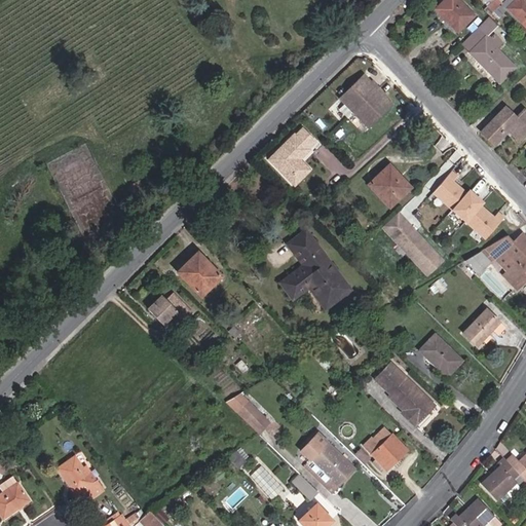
[(457,33),(475,15),(458,0),(442,0),(434,9),(457,33)]
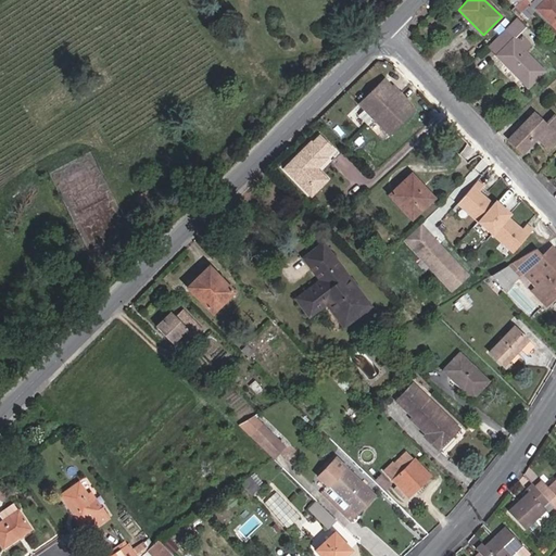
[(521,0),(510,11),(517,16),(533,0),(521,0)]
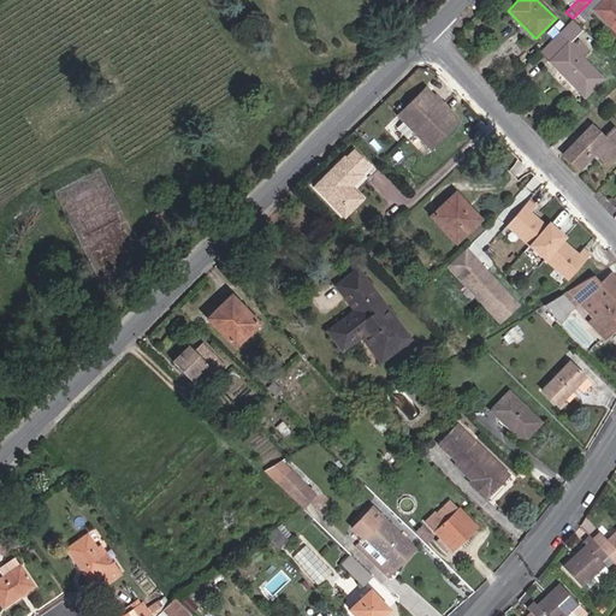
[(615,0),(591,0),(573,18),(579,24),(593,10),(611,27),(605,33),(611,40),(615,35),(615,0)]
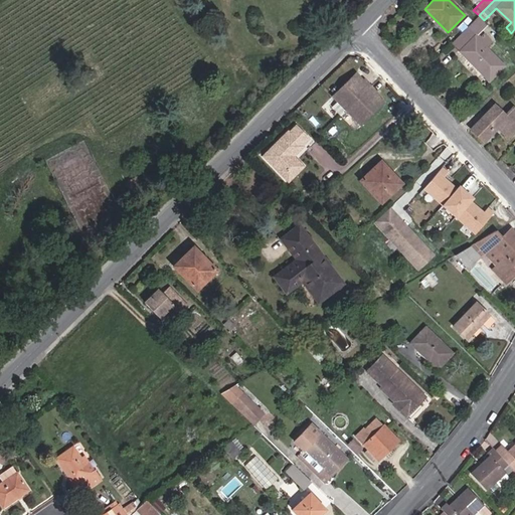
[(504,65),(486,47),(492,41),(484,33),(480,37),(477,33),(475,35),(467,27),(451,43),(489,81),(504,65)]
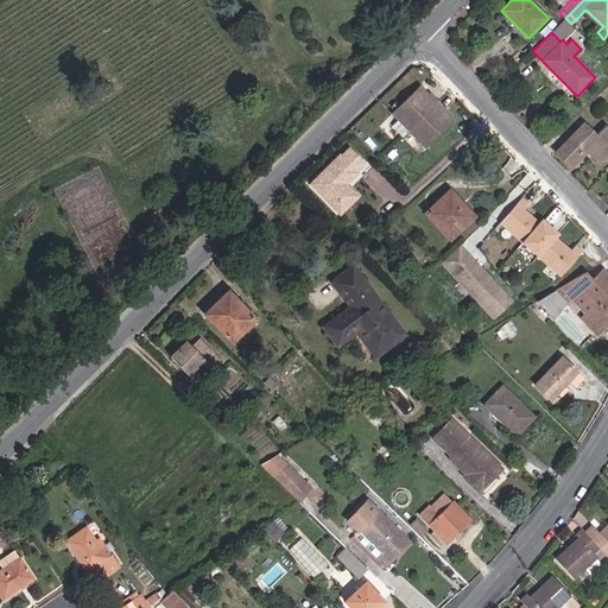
[(424,149),(453,121),(419,87),(391,114),(424,149)]
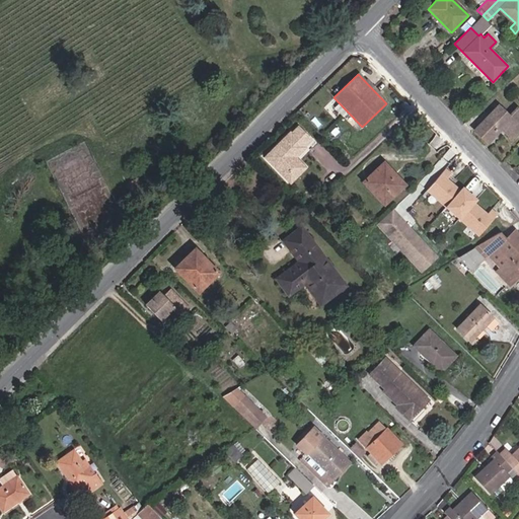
[(511,139),(518,131),(518,109),(516,107),(509,117),(497,105),(473,130),(488,143),(501,129),(511,139)]
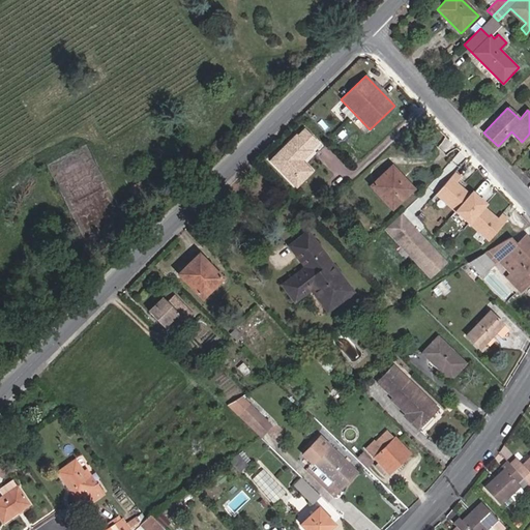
[(305,167),(301,162),(311,152),(310,151),(317,144),(304,130),(297,137),(295,136),(269,160),(290,182),(305,167)]
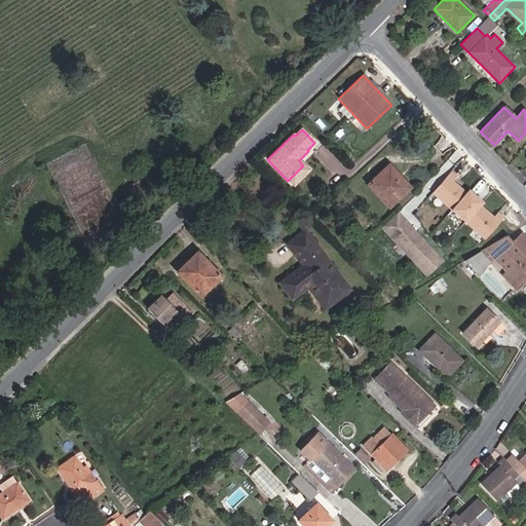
[(389,209),(411,187),(388,164),(367,185),(389,209)]
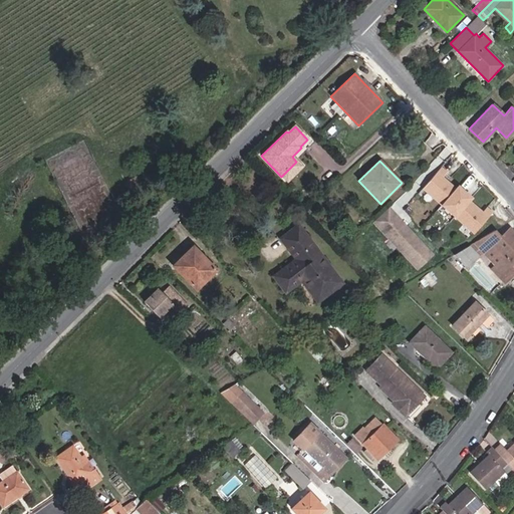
[(281,177),(286,182),(301,167),(296,162),(281,177)]
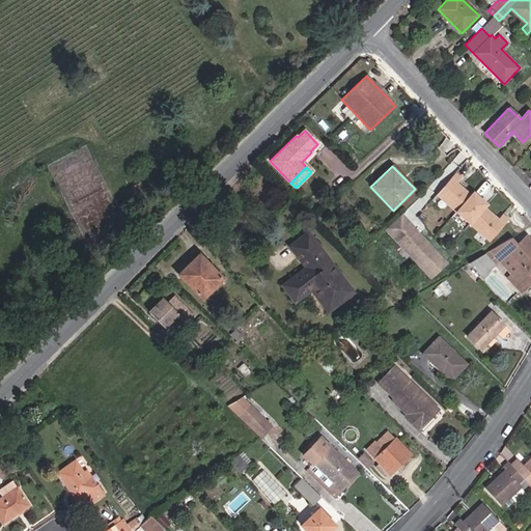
[(483,207),(486,205),(473,193),(470,196),(456,184),(460,178),(454,173),(437,194),(488,242),(507,221),(502,216),(497,220),(483,207)]
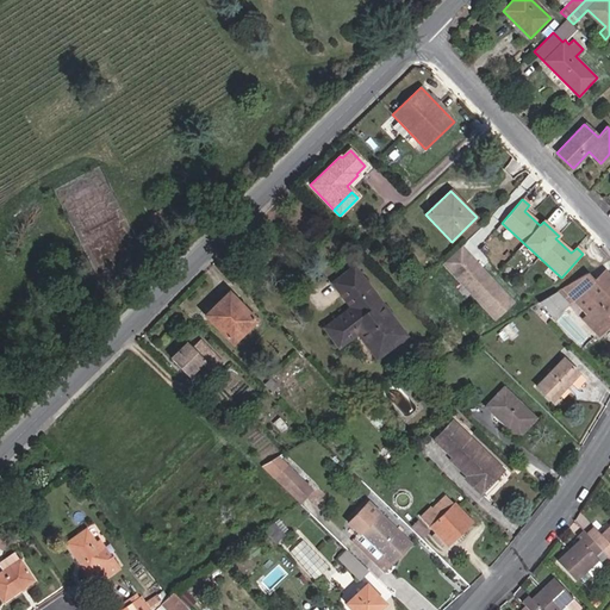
[(155,223),(166,219),(162,210),(151,215),(155,223)]
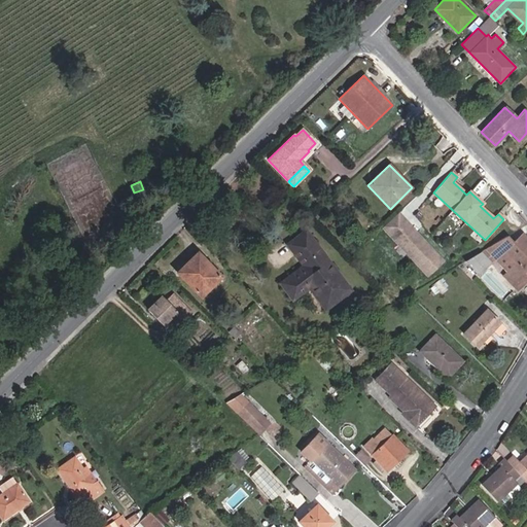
[(402,224),(407,221),(398,212),(395,216),(402,224)]
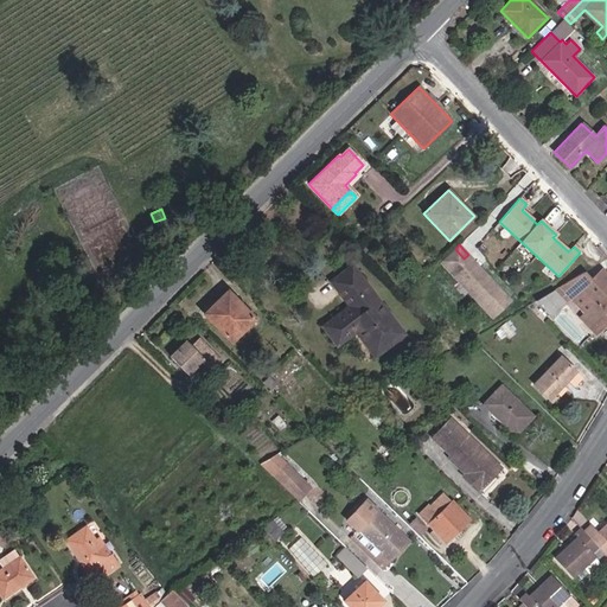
[(494,313),(510,298),(468,255),(464,259),(455,249),(442,260),(494,313)]
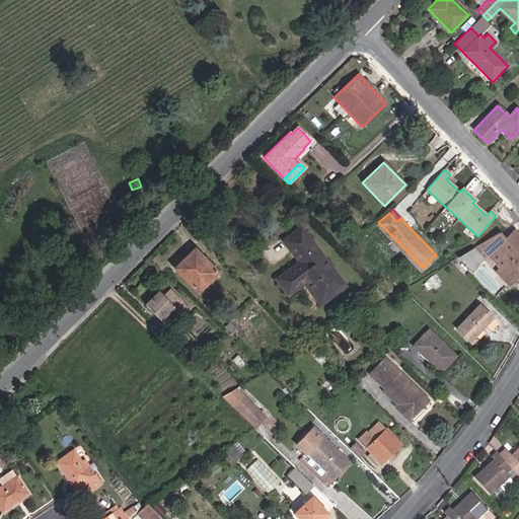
[(332,279),(303,240),(309,236),(301,226),(282,241),(290,251),(293,249),(302,262),(294,268),(292,266),(274,279),(287,297),(303,285),(316,303),(326,295),(328,298),(345,286),(338,276),(332,279)]
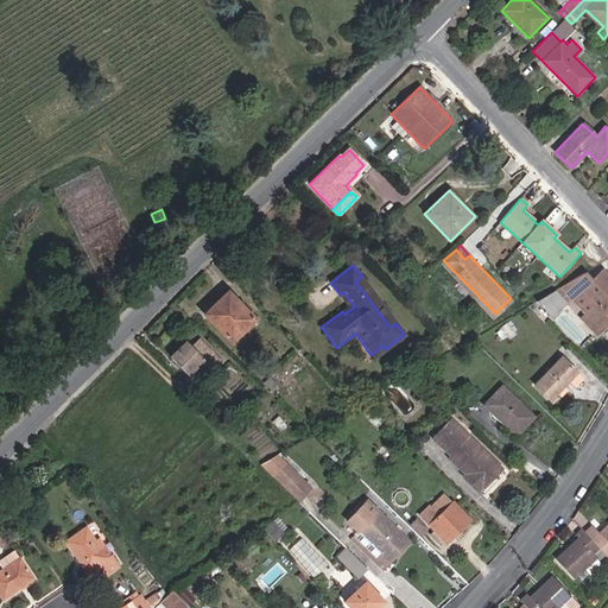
[(607,274),(603,270),(591,280),(584,272),(561,286),(584,312),(580,317),(596,335),(607,324),(607,274)]
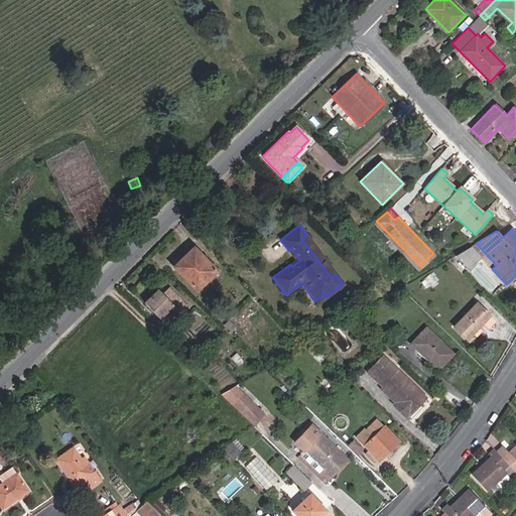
[(336,274),(307,235),(301,239),(331,277),(336,274)]
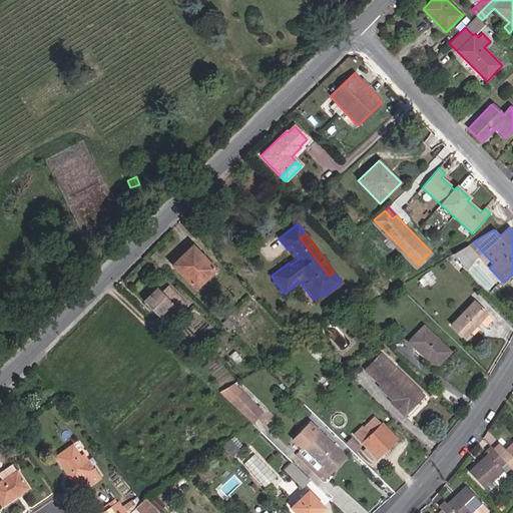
[(464,269),(478,257),(468,244),(452,254),(464,269)]
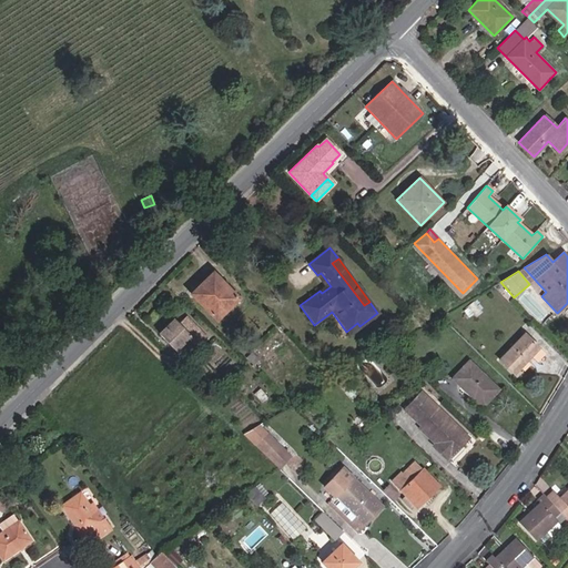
[(193,297),(216,321),(239,300),(213,273),(204,282),(206,284),(193,297)]
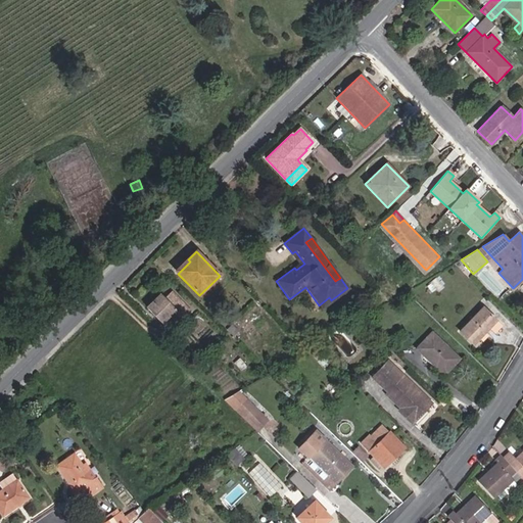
[(295,251),(292,253),(299,264),(294,268),(296,270),(304,264),(295,251)]
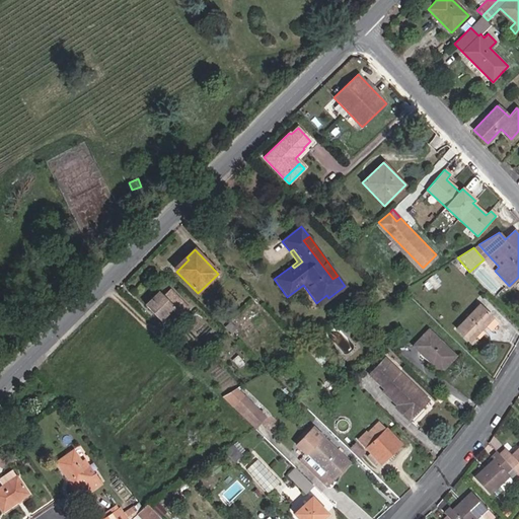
[(434,291),(441,286),(432,275),(426,280),(427,281),(423,285),(428,290),(431,287),(434,291)]
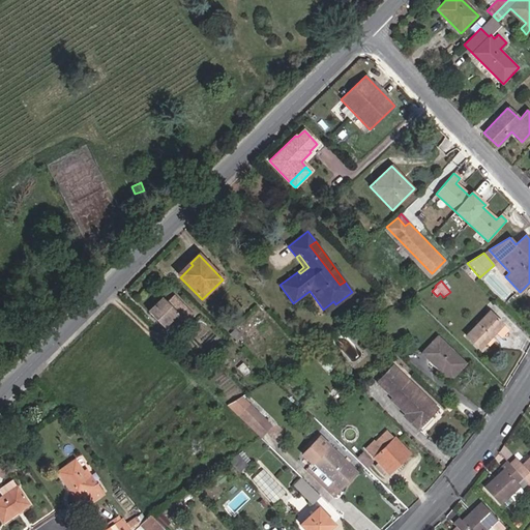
[(185,322),(193,315),(174,296),(167,303),(162,297),(147,312),(163,327),(177,314),(185,322)]
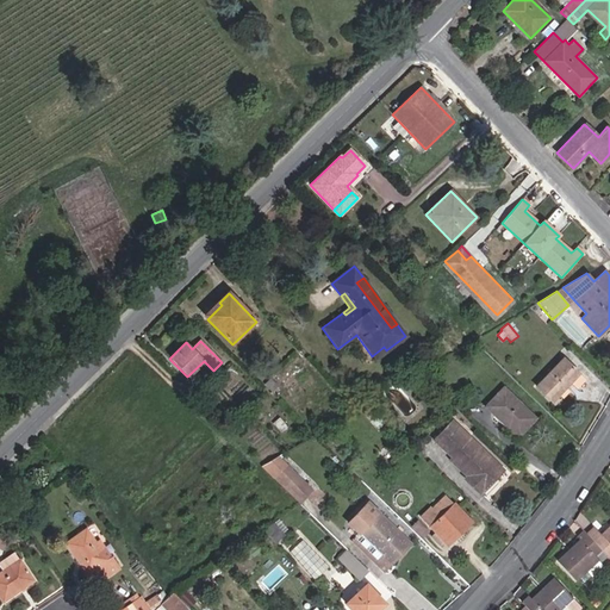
[(374,359),(386,350),(384,347),(372,356),(374,359)]
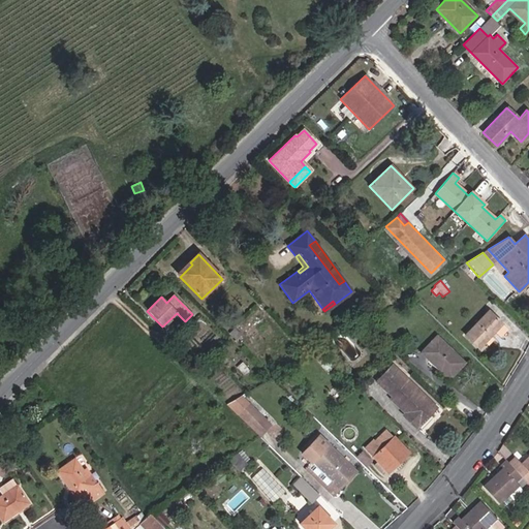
[(478,348),(495,331),(503,323),(489,310),(464,335),(478,348)]
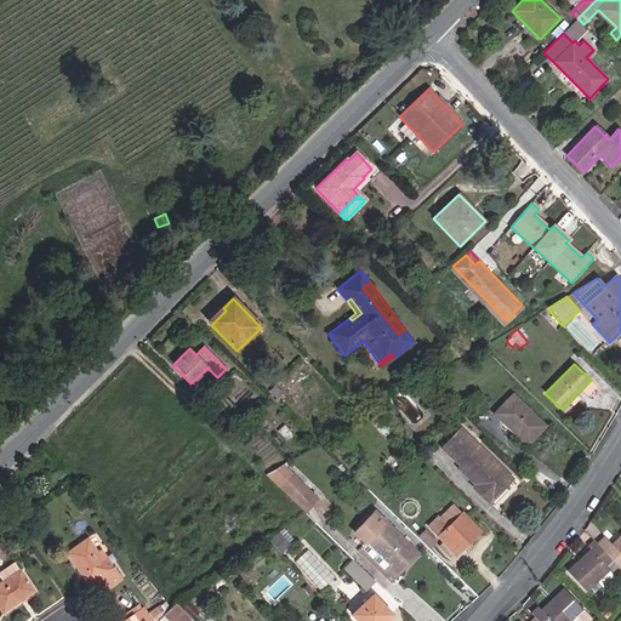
[(581,388),(586,393),(594,385),(591,380),(581,388)]
